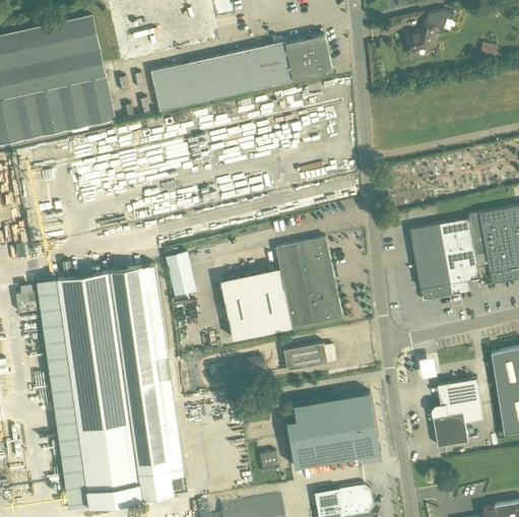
[(415,50),(429,47),(435,26),(441,28),(444,18),(449,19),(451,12),(442,9),(426,13),(423,22),(419,31),(405,35),(406,43),(404,44),(407,56),(416,54),(415,50)]
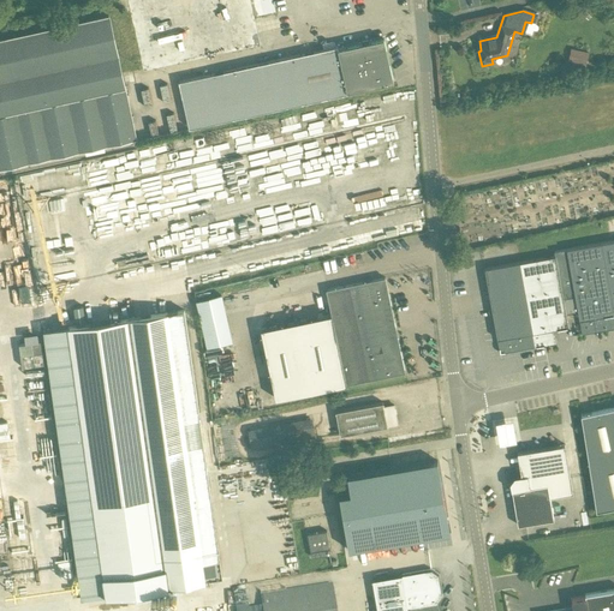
[(0,171),(135,142),(108,19),(0,43),(0,171)]
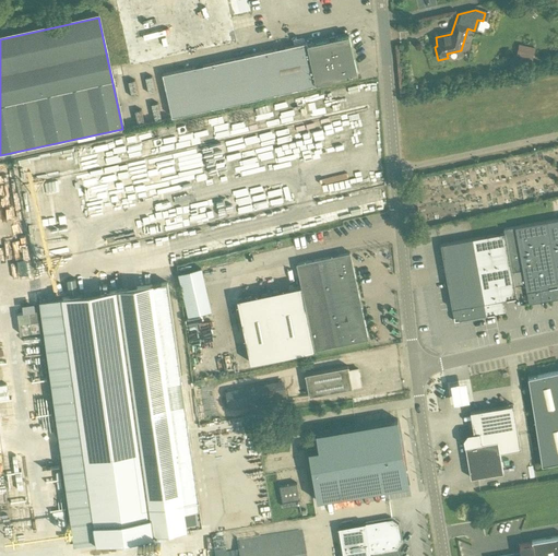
[(357,77),(348,37),(306,47),(306,45),(162,77),(170,119),(316,87),(315,86),(357,77)]
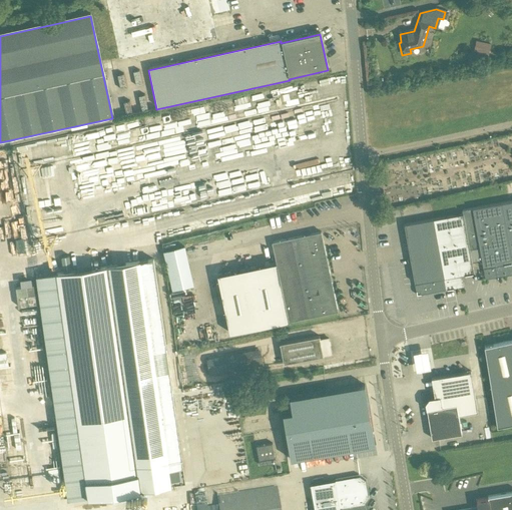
[(488,57),(490,46),(475,43),(473,53),(488,57)]
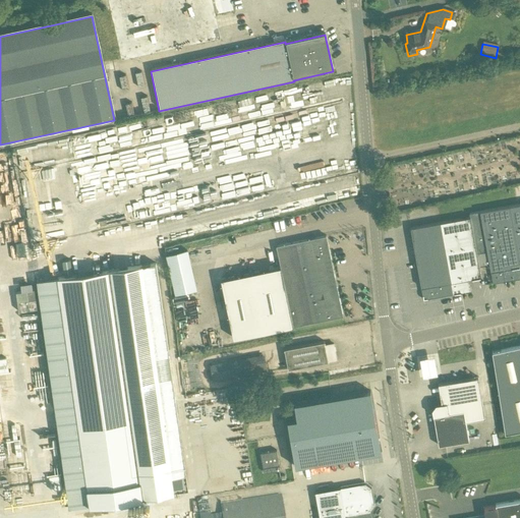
[(253,100),(253,110),(265,110),(265,100),(253,100)]
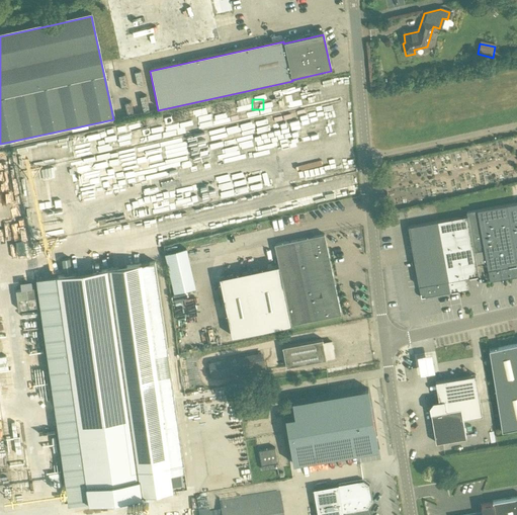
[(298,103),(300,108),(312,105),(310,99),(298,103)]
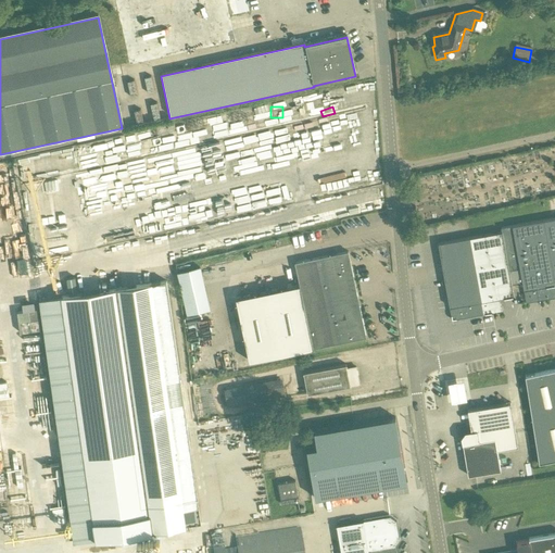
[(314,120),(313,110),(304,111),(304,120),(314,120)]
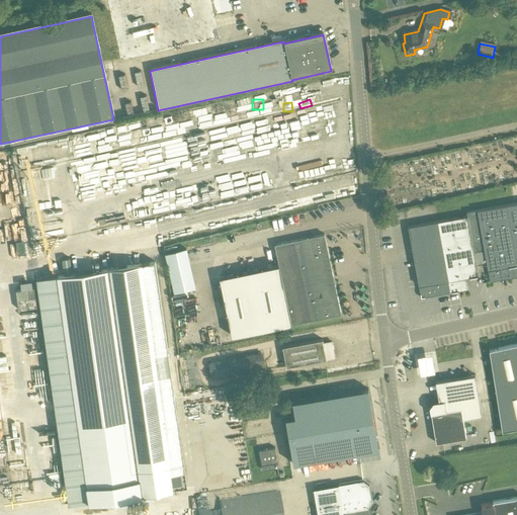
[(290,135),(303,134),(300,119),(316,117),(315,112),(288,115),(290,135)]
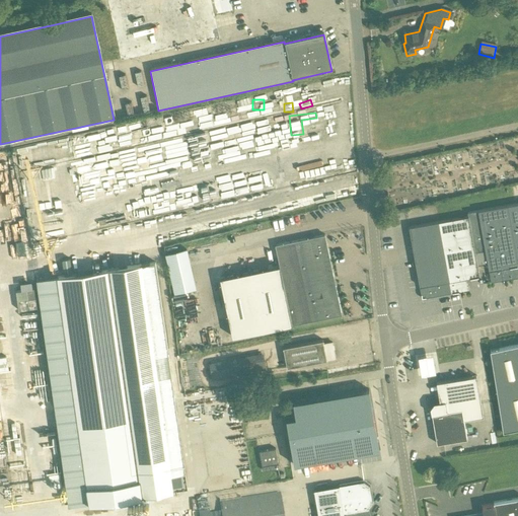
[(246,152),(259,150),(256,143),(260,142),(257,132),(262,131),(265,144),(275,142),(275,141),(285,139),(282,125),(274,127),(273,121),(261,123),(261,126),(235,131),(236,134),(246,132),(248,145),(244,145),(246,152)]
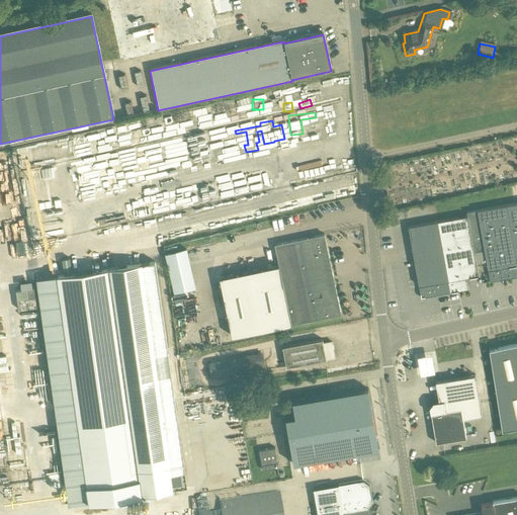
[(340,131),(330,133),(333,144),(343,141),(340,131)]
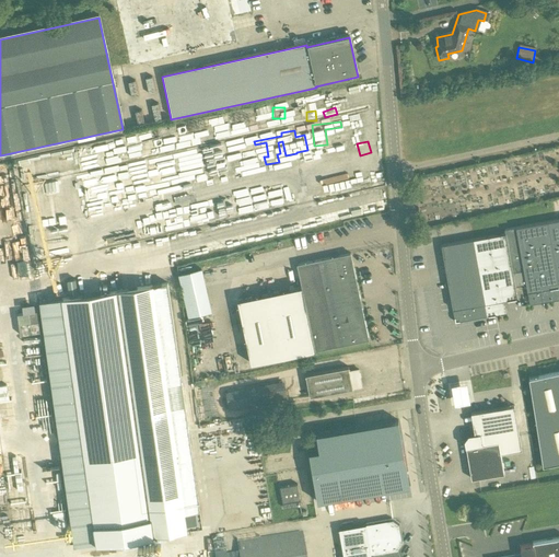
[(347,150),(345,142),(334,144),(336,152),(347,150)]
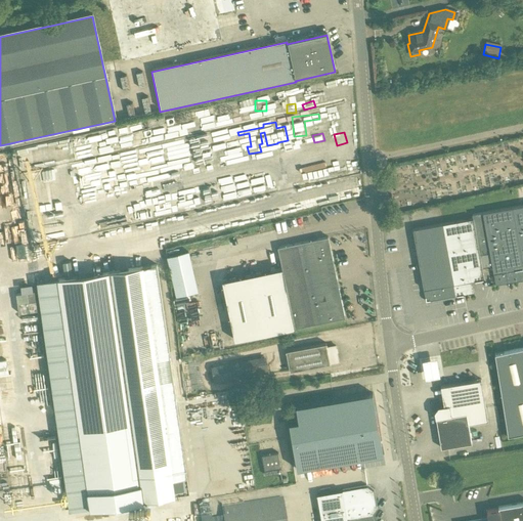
[(217,142),(220,158),(247,153),(244,136),(217,142)]
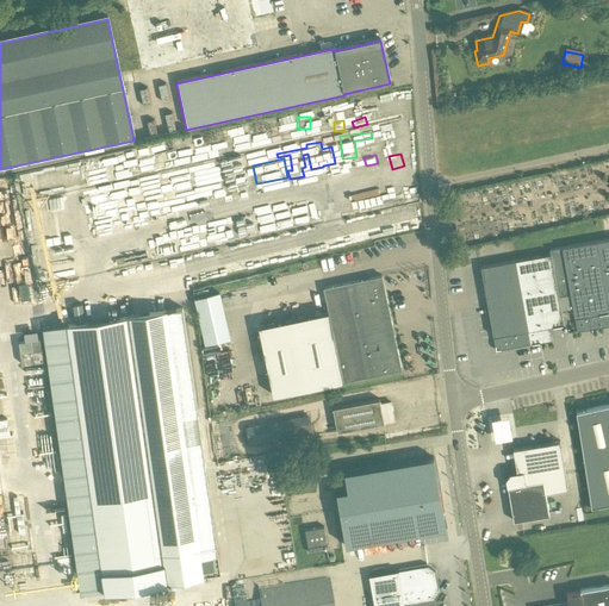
[(244,164),(235,169),(230,161),(221,166),(235,195),(255,186),(244,164)]
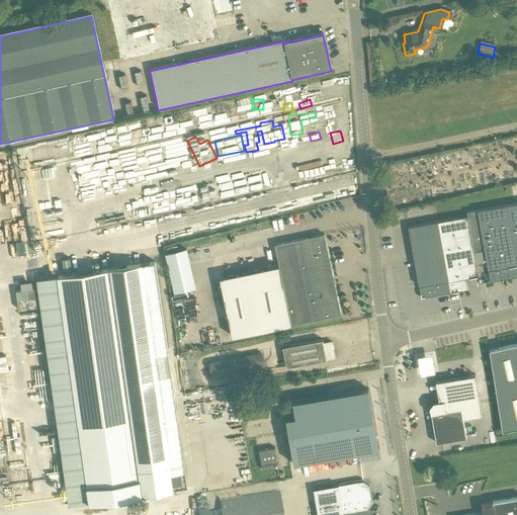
[(117,154),(114,155),(111,142),(90,146),(91,149),(73,153),(75,163),(70,164),(73,178),(79,177),(83,196),(118,188),(116,178),(121,177),(117,154)]
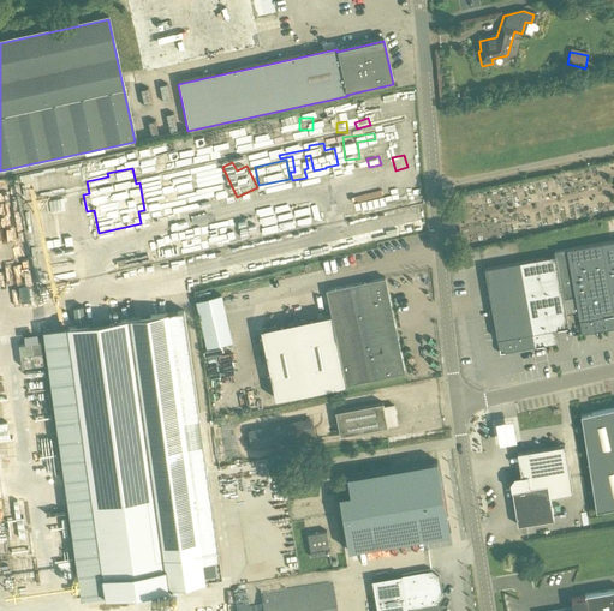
[(218,195),(226,193),(221,168),(219,168),(220,172),(214,173),(218,195)]
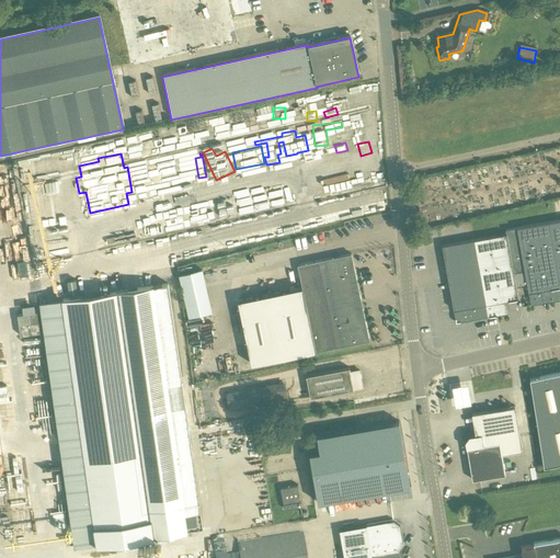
[(182,183),(193,182),(191,162),(180,163),(182,183)]
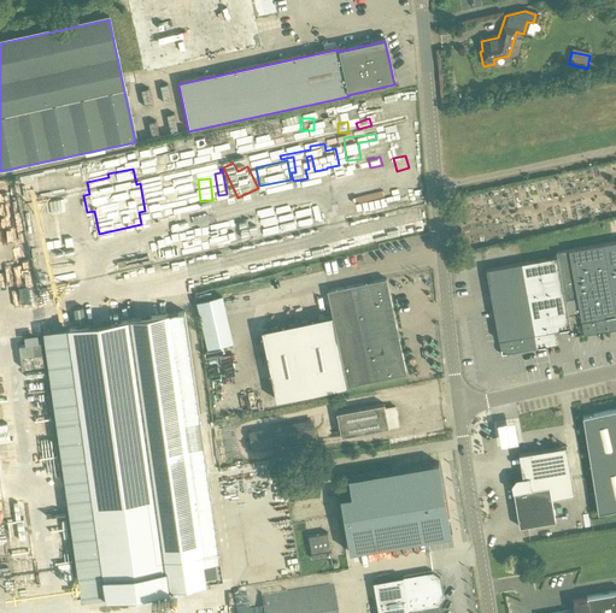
[(194,218),(194,206),(187,206),(187,196),(194,196),(194,183),(180,184),(182,218),(194,218)]
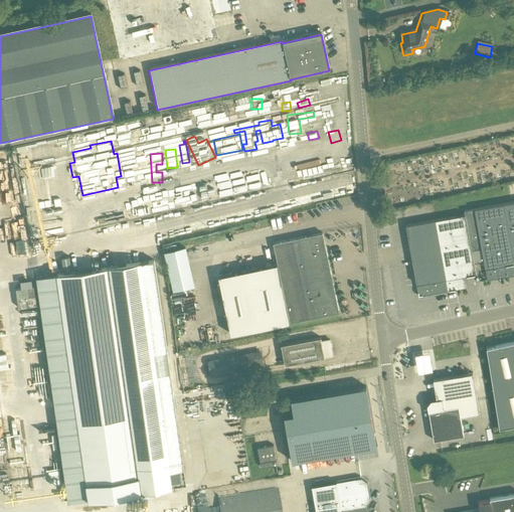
[(3,183),(10,180),(6,172),(0,175),(0,177),(3,183)]
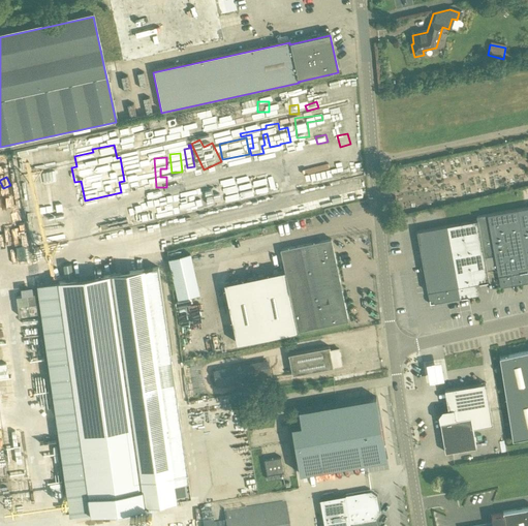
[(358,184),(358,194),(367,193),(367,184),(358,184)]
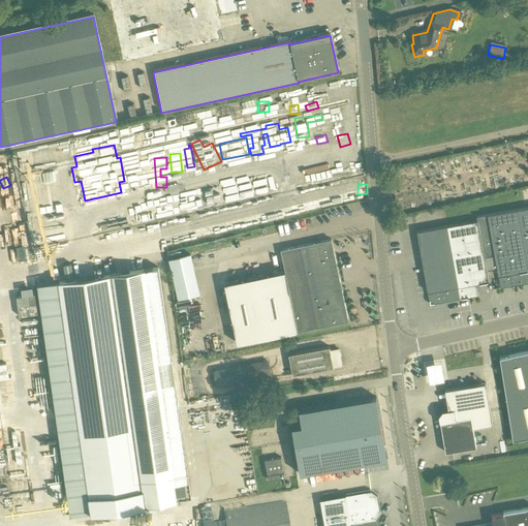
[(193,205),(204,203),(202,195),(191,197),(193,205)]
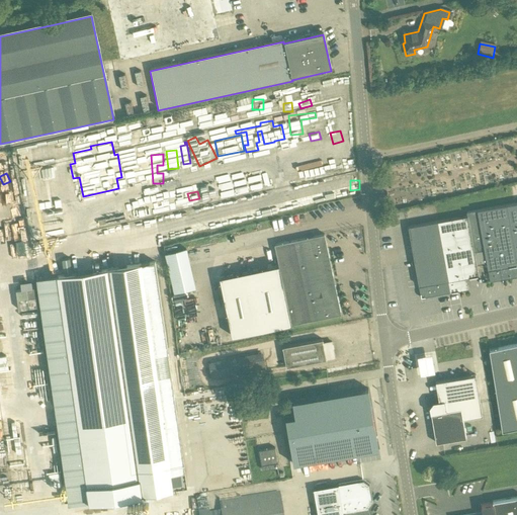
[(516,205),(505,207),(516,272),(516,205)]
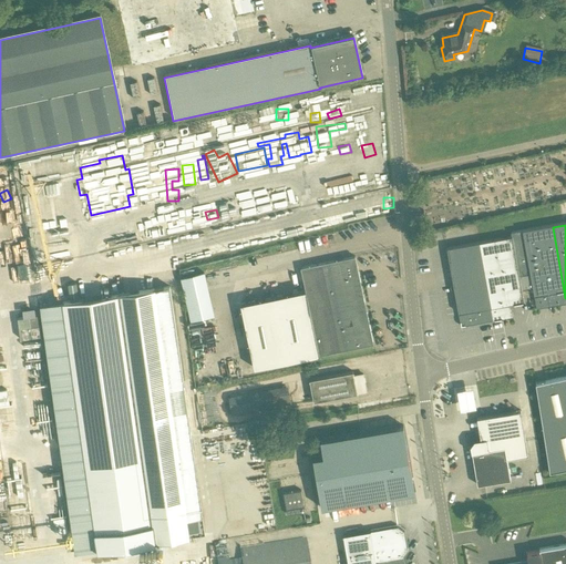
[(547,310),(565,306),(565,298),(553,227),(515,235),(525,290),(531,289),(532,299),(533,299),(535,311),(547,309),(547,310)]
